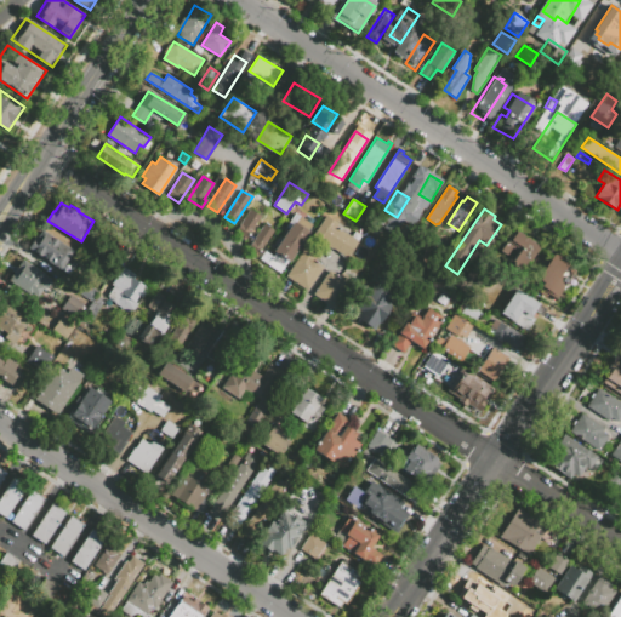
[(234,233),(250,210),(262,217),(245,240),(234,233)]
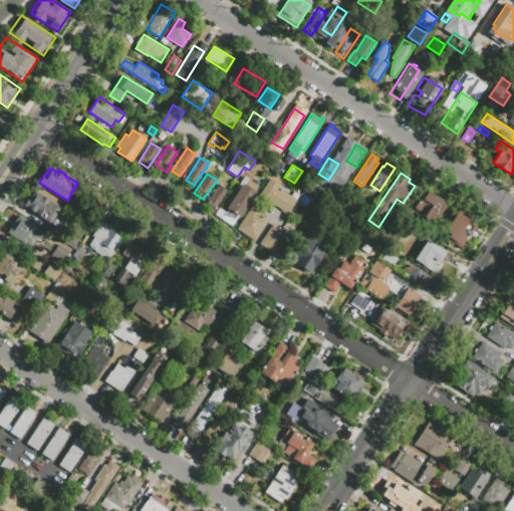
[(233,226),(222,219),(241,191),(237,188),(245,177),(259,186),(233,226)]
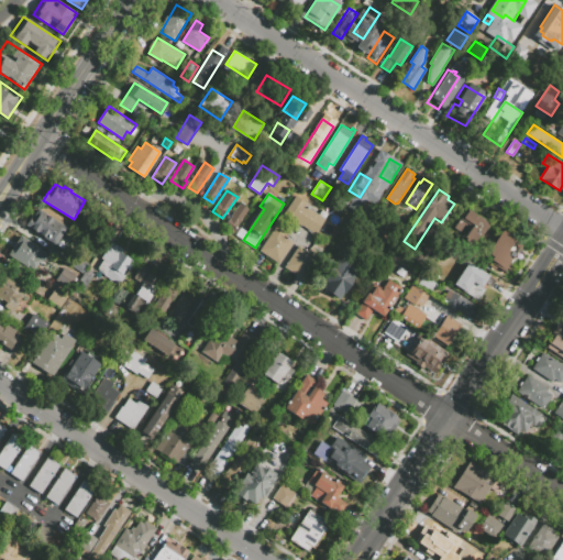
[(295,221),(284,215),(294,199),(324,219),(316,233),(295,221)]
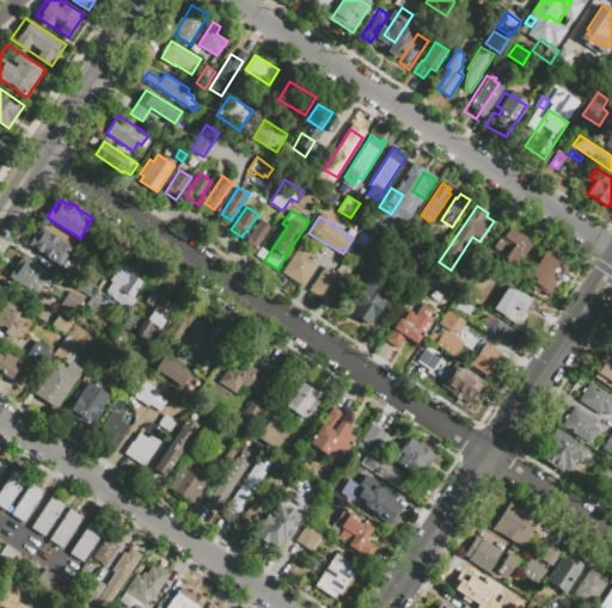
[(245,245),(261,221),(270,227),(254,251),(245,245)]
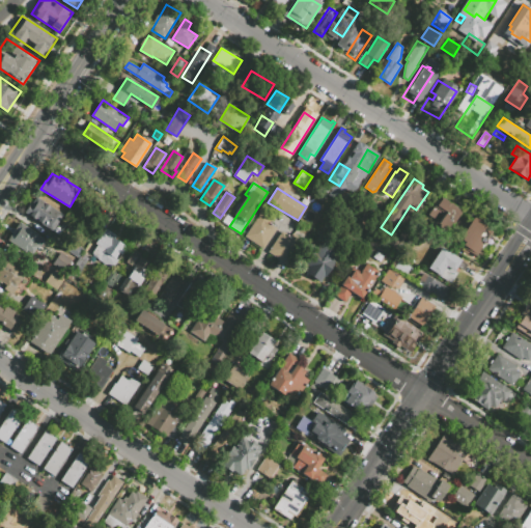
[(441,196),(462,211),(448,233),(437,226),(440,221),(428,215),(441,196)]
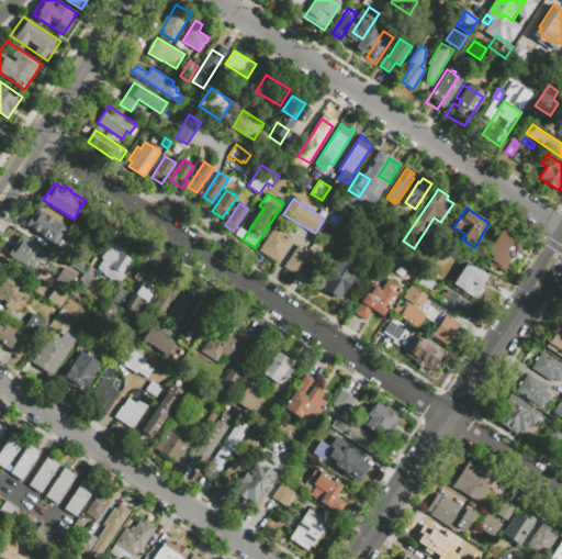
[(67,227),(55,245),(26,225),(32,216),(33,217),(40,209),(67,227)]
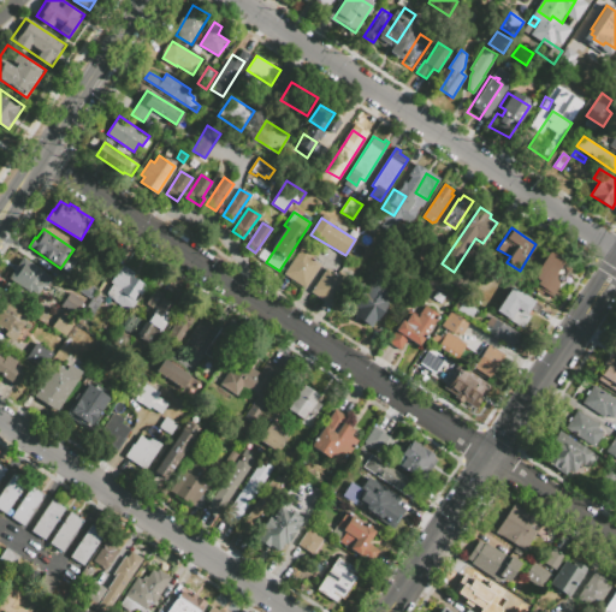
[(428,250),(421,260),(410,254),(418,243),(428,250)]
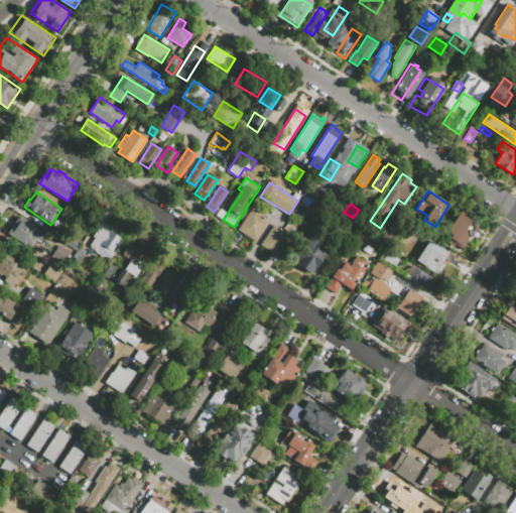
[(254,206),(263,213),(261,216),(269,222),(256,241),(239,230),(254,206)]
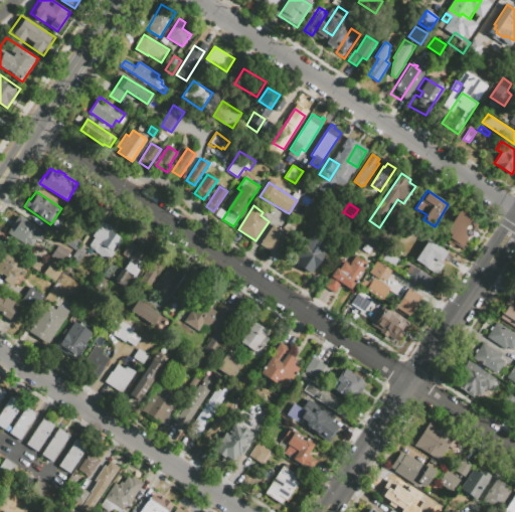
[(480,223),(463,250),(444,238),(461,211),(480,223)]
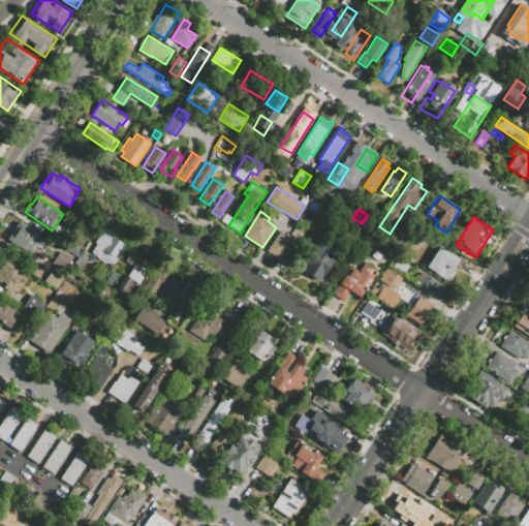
[(37,246),(32,253),(28,250),(26,251),(8,239),(21,221),(45,238),(39,246),(37,246)]
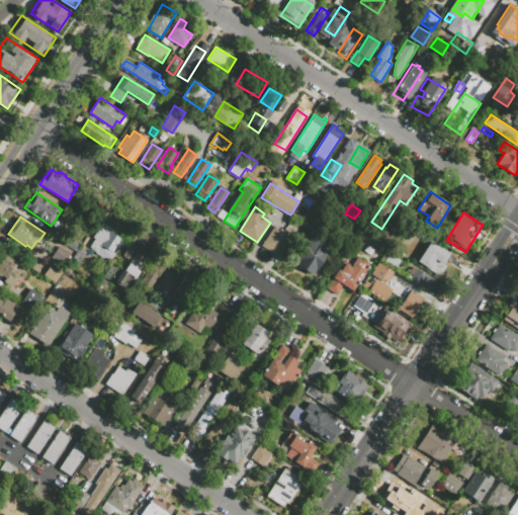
[(395,222),(401,226),(390,244),(379,238),(385,230),(390,232),(395,222)]
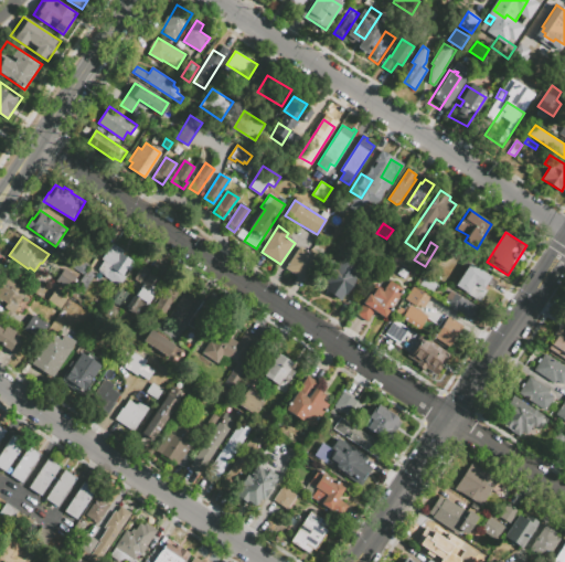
[(119,285),(98,272),(105,261),(103,258),(113,243),(125,251),(123,254),(134,261),(132,262),(134,263),(129,271),(127,268),(124,275),(125,276),(119,285)]
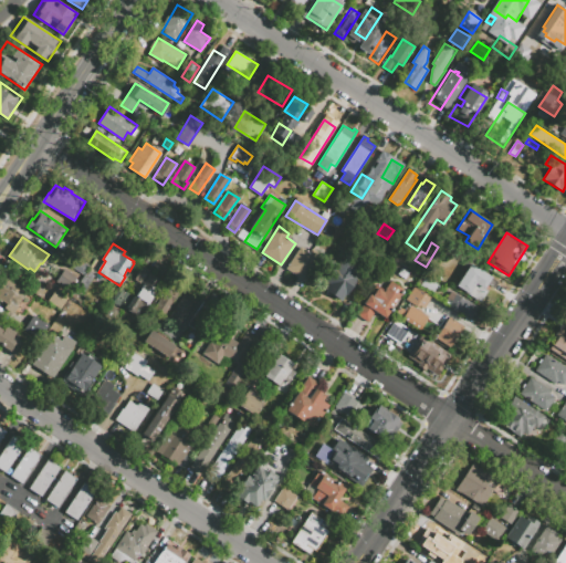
[(374,254),(379,246),(390,252),(385,261),(374,254)]
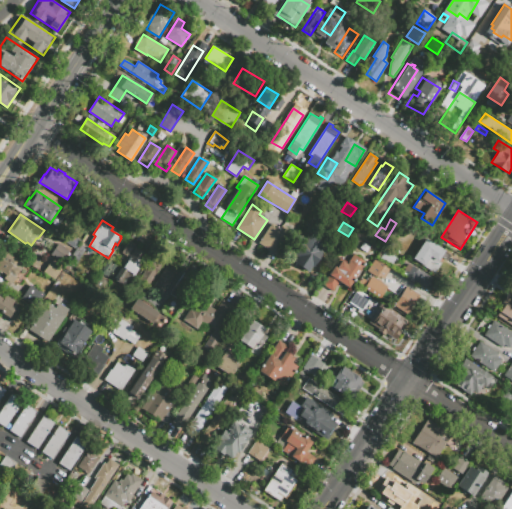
[(272,223),(280,228),(282,225),(292,231),(277,253),(260,242),(272,223)]
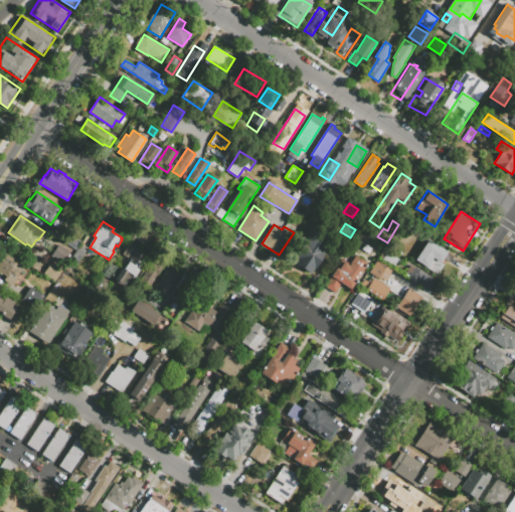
[(312,236),(327,246),(323,251),(325,253),(315,269),(314,268),(311,272),(294,260),(308,239),(309,240),(312,236)]
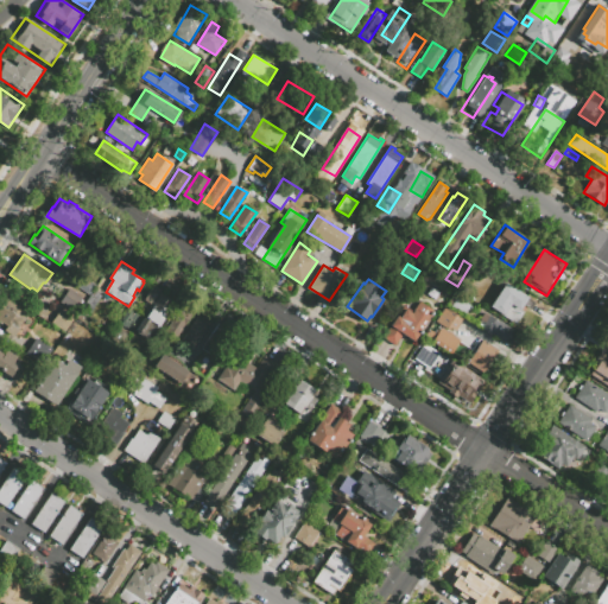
[(489,309),(506,283),(536,302),(531,309),(529,306),(517,324),(489,309)]
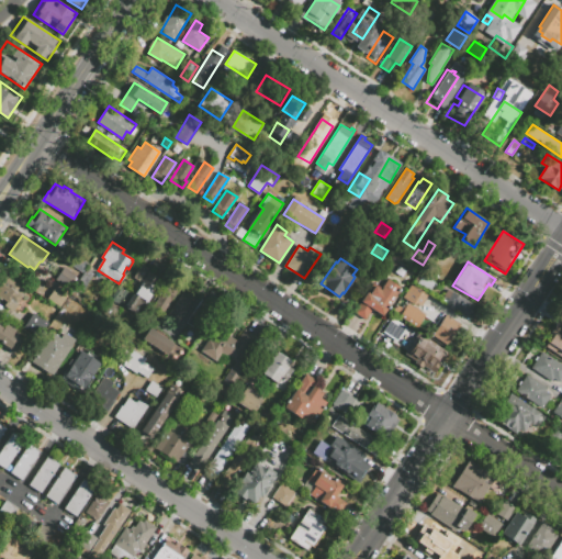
[(143,264),(153,270),(150,272),(161,280),(138,315),(125,306),(141,282),(134,278),(143,264)]
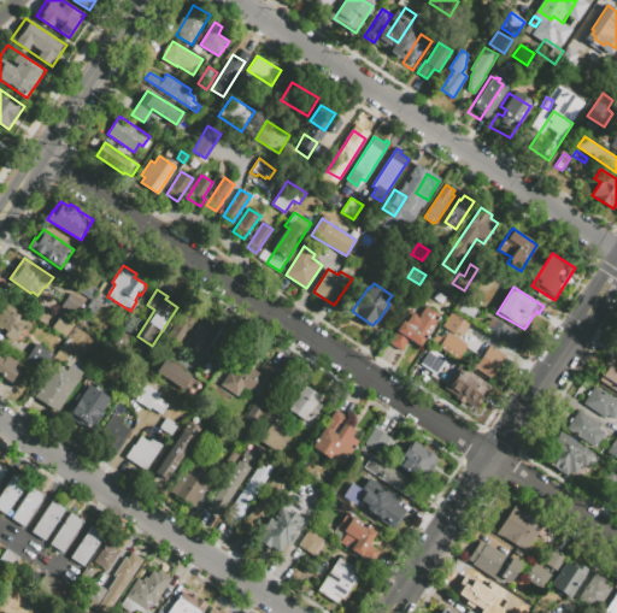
[(75,316),(62,307),(71,293),(84,301),(75,316)]
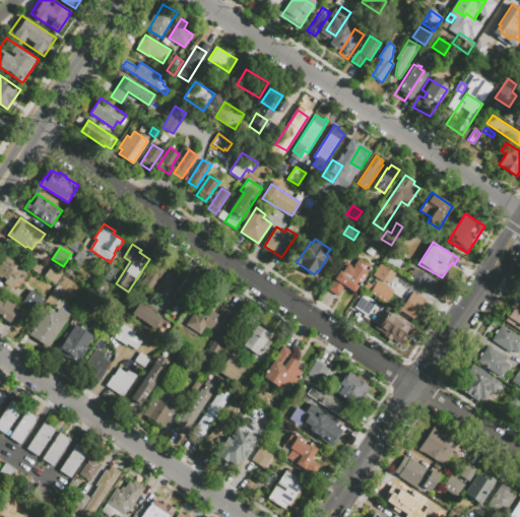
[(80,249),(86,254),(76,270),(69,266),(80,249)]
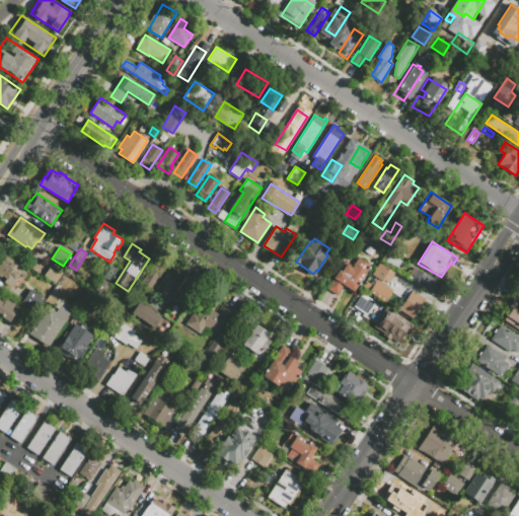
[(0,250),(25,267),(12,288),(4,282),(7,278),(0,273),(0,250)]
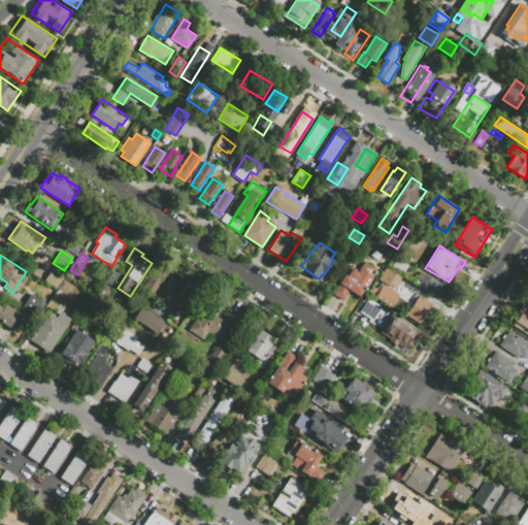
[(409,265),(403,273),(392,267),(393,265),(390,264),(393,258),(396,260),(397,258),(409,265)]
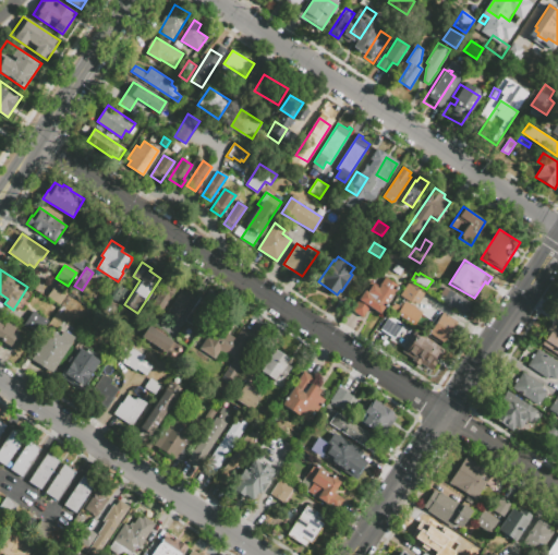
[(402,276),(409,280),(393,303),(387,299),(402,276)]
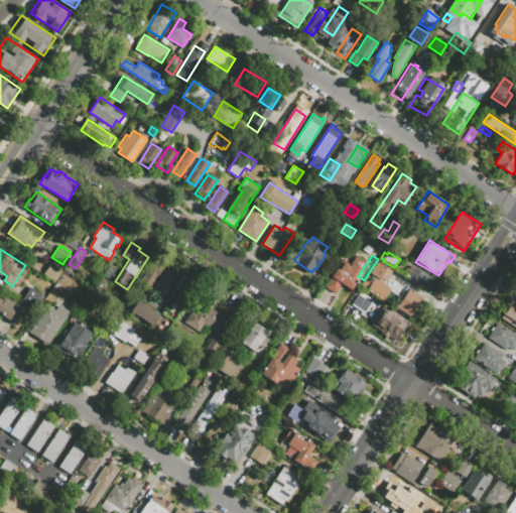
[(341,258),(349,264),(353,256),(365,264),(347,292),(338,285),(333,293),(323,286),(341,258)]
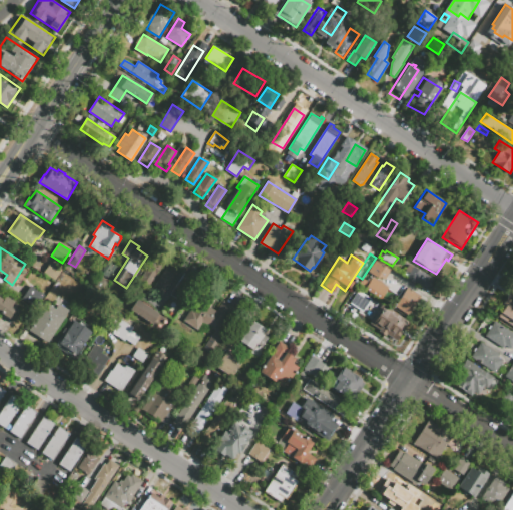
[(148,288),(139,282),(153,260),(162,265),(148,288)]
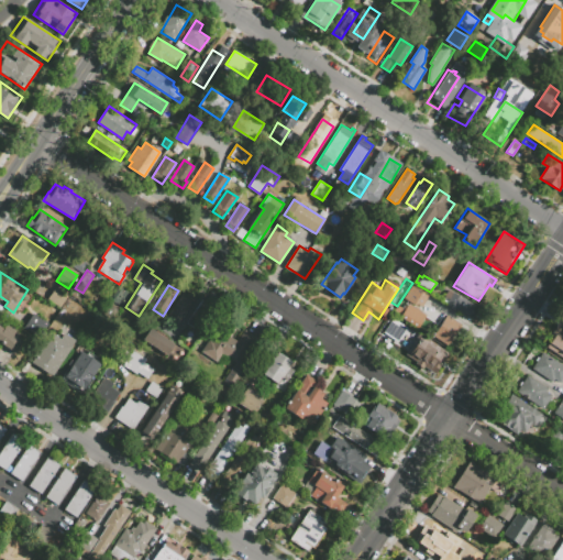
[(48,299),(56,286),(69,295),(61,307),(48,299)]
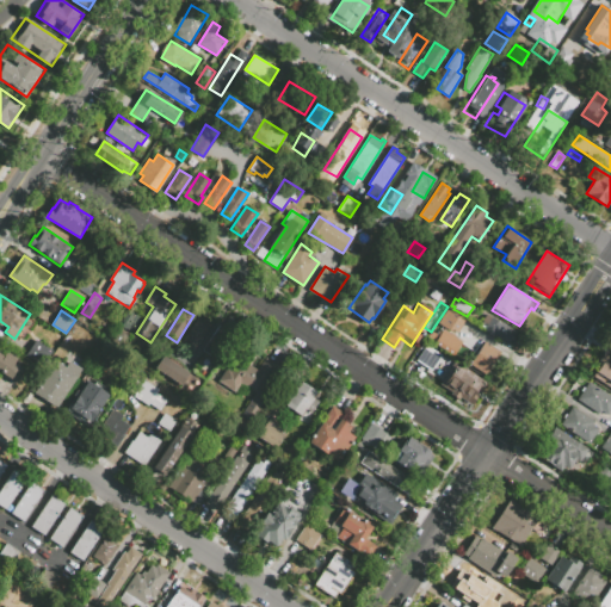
[(129,330),(121,326),(130,310),(143,319),(136,329),(134,329),(131,328),(129,330)]
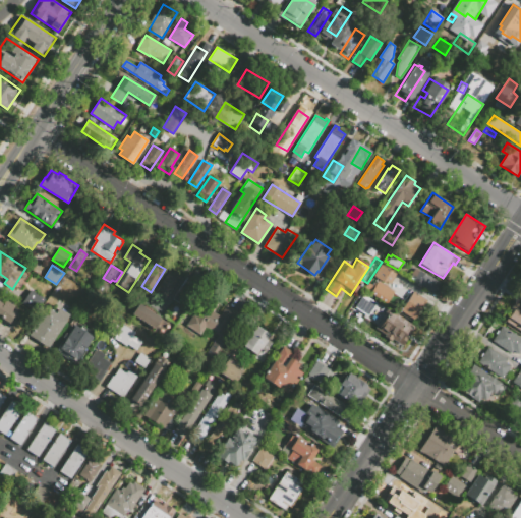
[(171,270),(180,276),(166,298),(156,292),(171,270)]
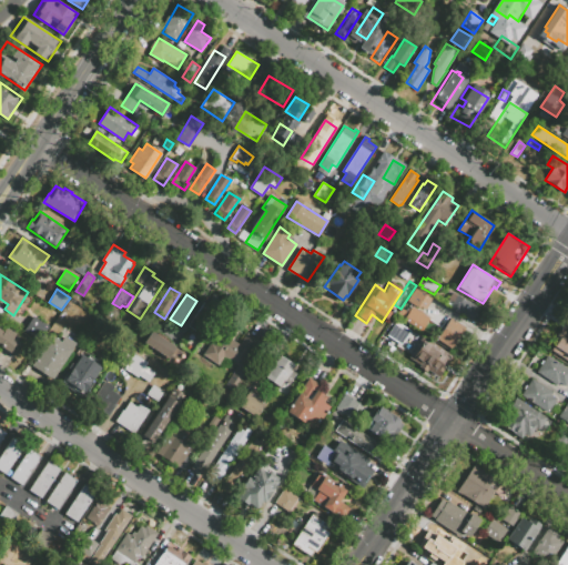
[(459,313),(449,308),(458,294),(484,311),(477,322),(460,312),(459,313)]
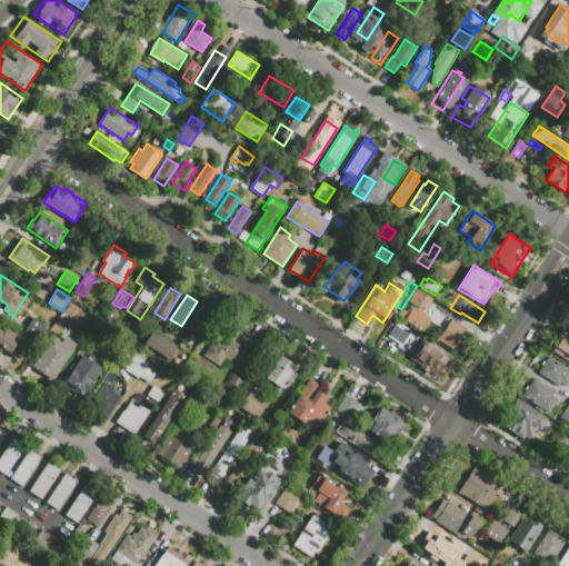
[(219,310),(202,335),(189,326),(206,301),(219,310)]
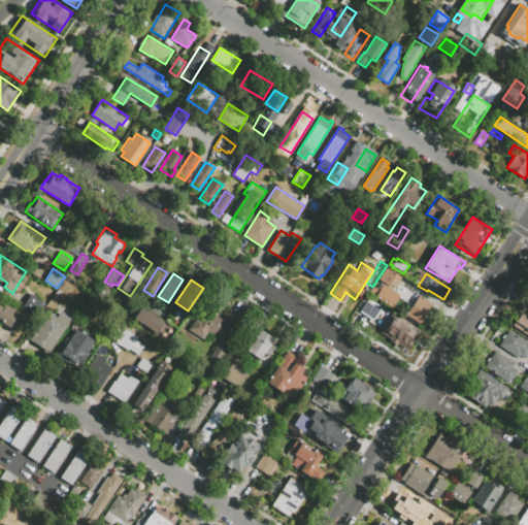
[(378,282),(399,295),(392,306),(371,293),(378,282)]
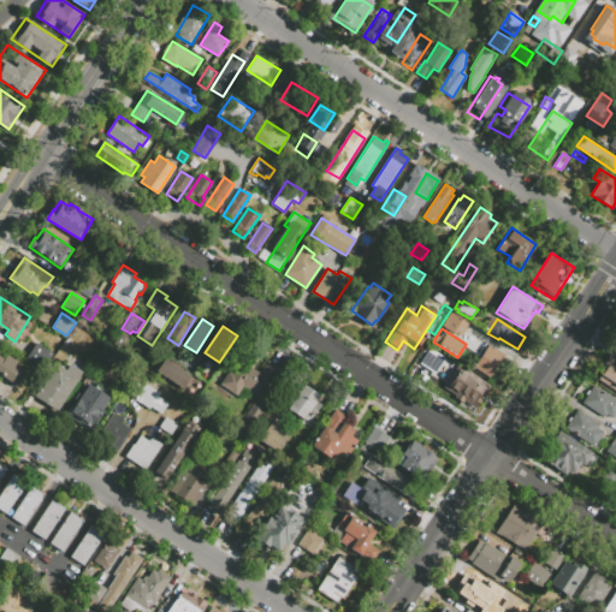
[(120,333),(130,339),(123,351),(113,344),(120,333)]
